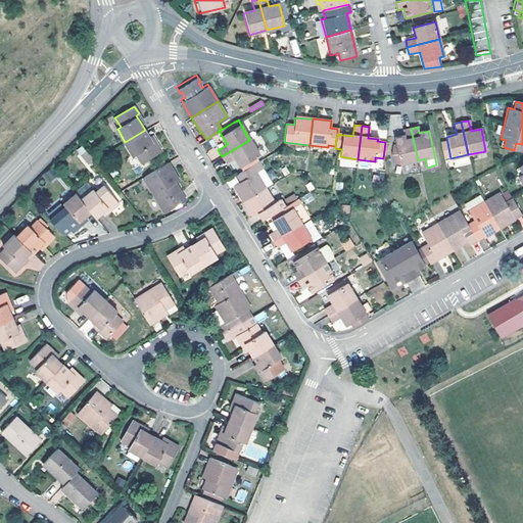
[(418,160),(411,129),(402,131),(403,136),(393,138),(394,143),(391,143),(390,155),(396,154),(398,163),(398,164),(418,160)]
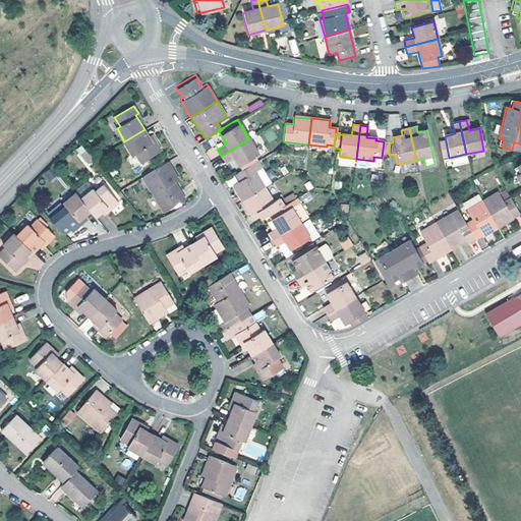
[(161,151),(156,142),(153,145),(149,137),(145,129),(124,141),(133,156),(136,154),(141,163),(161,151)]
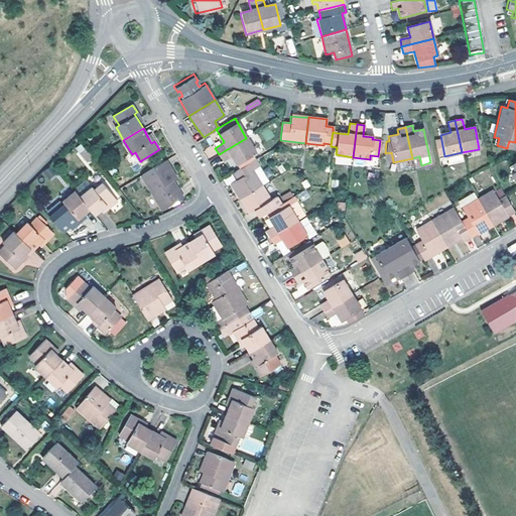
[(256,153),(246,138),(219,154),(223,161),(232,155),(233,157),(237,164),(256,153)]
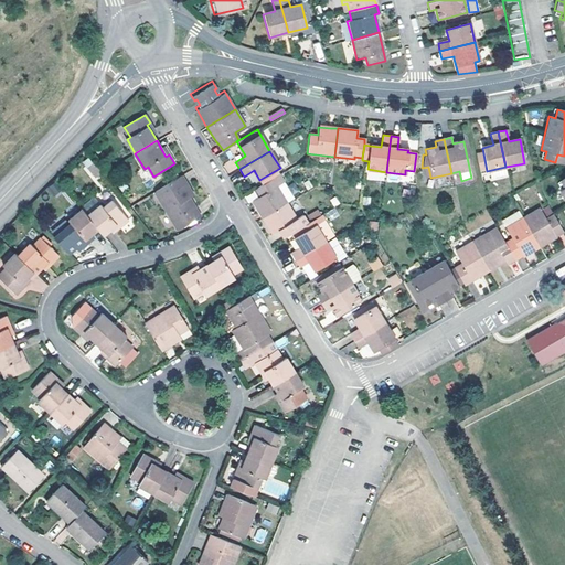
[(475,156),(479,173),(487,171),(483,153),(475,156)]
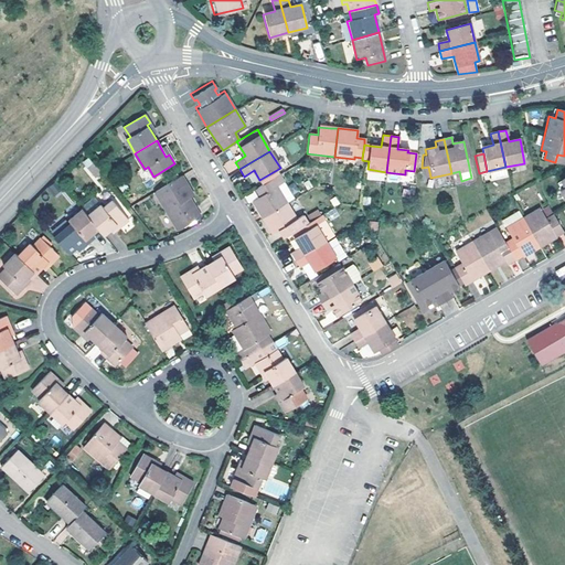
[(564,163),(564,156),(557,155),(556,158),(555,162),(564,163)]
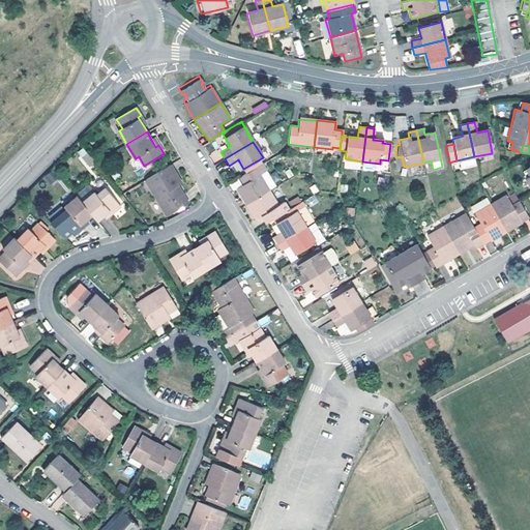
[(91,167),(96,162),(89,153),(84,157),(91,167)]
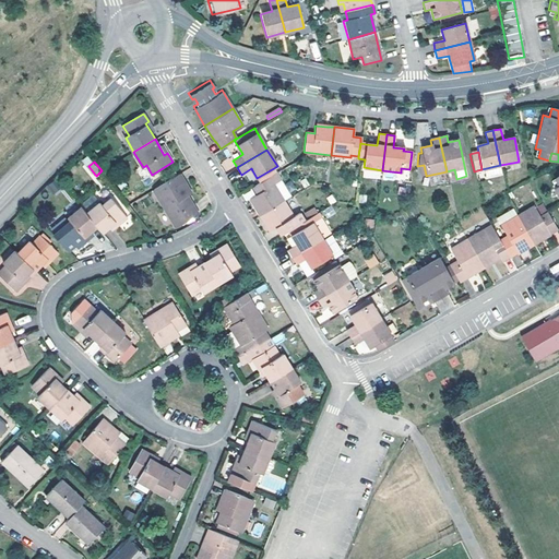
[(419,176),(426,175),(424,165),(417,166),(419,176)]
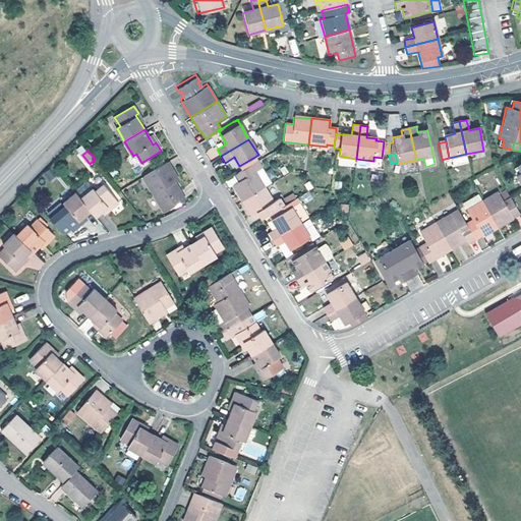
[(232,185),(241,200),(264,186),(254,172),(261,168),(256,161),(235,174),(240,181),(232,185)]
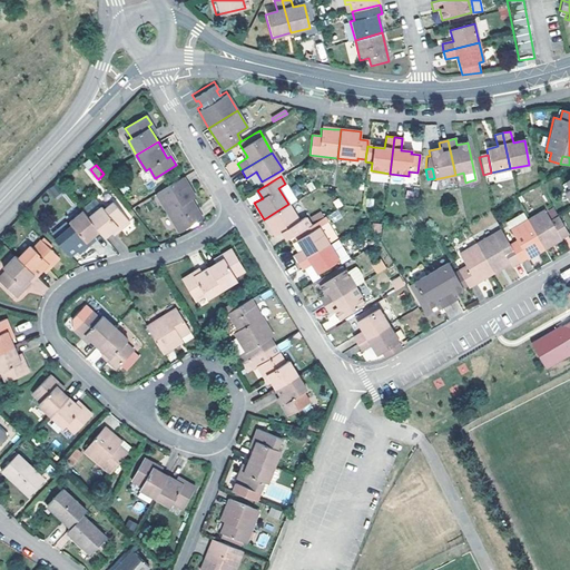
[(156,194),(179,232),(202,217),(192,202),(188,195),(192,193),(183,177),(156,194)]
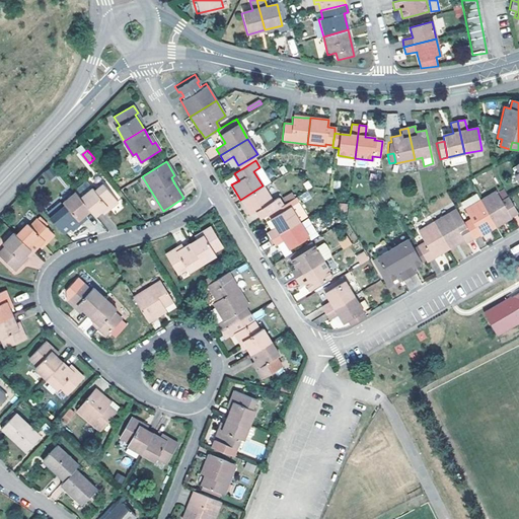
[(263,186),(268,182),(260,167),(253,171),(263,186)]
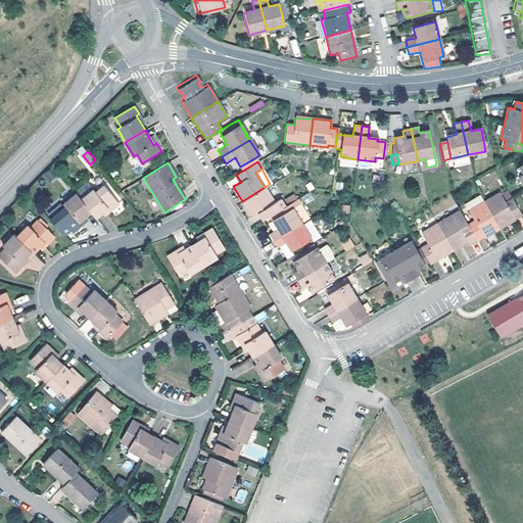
[(81,199),(93,189),(87,181),(74,192),(76,194),(81,199)]
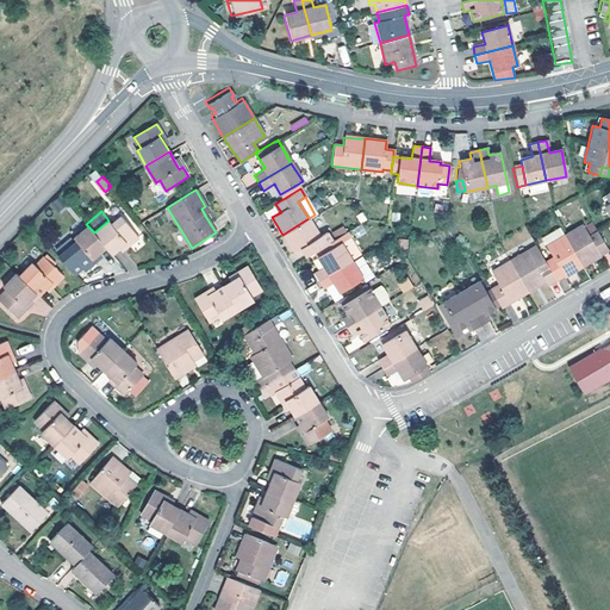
[(105,247),(111,254),(120,247),(125,242),(128,241),(130,244),(139,237),(122,216),(112,224),(109,221),(94,232),(105,247)]
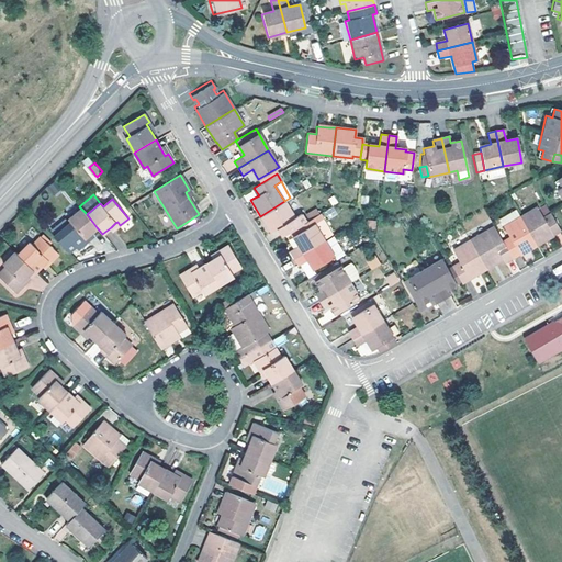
[(282,236),(290,232),(307,221),(303,213),(294,218),(284,201),(260,216),(271,233),(278,228),(282,236)]
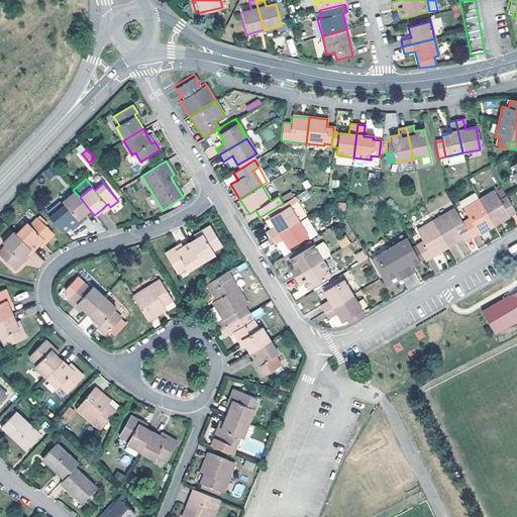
[(493,191),(478,200),(494,226),(509,217),(508,216),(515,212),(506,197),(499,201),(493,191)]
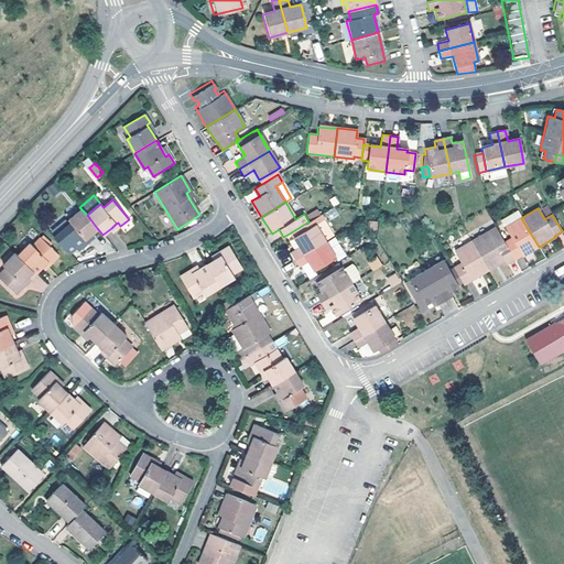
[(90,234),(97,228),(87,215),(82,209),(69,219),(72,223),(63,229),(78,249),(87,242),(84,239),(86,237),(90,234)]
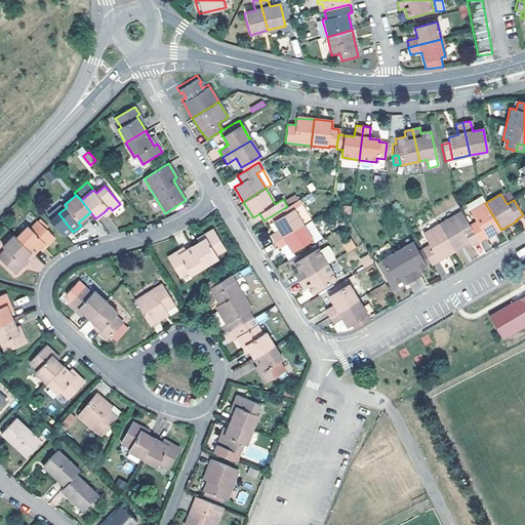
[(270,235),(274,241),(301,224),(293,210),(301,205),(297,200),(287,206),(271,216),(278,229),(270,235)]
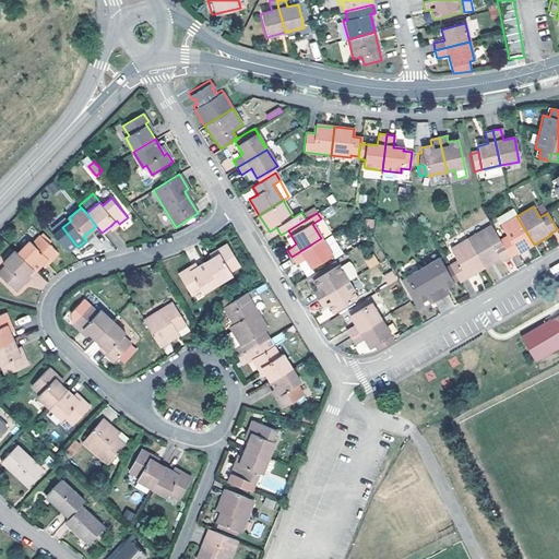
[(507,237),(499,240),(509,258),(516,253),(518,254),(534,245),(516,216),(500,225),(507,237)]
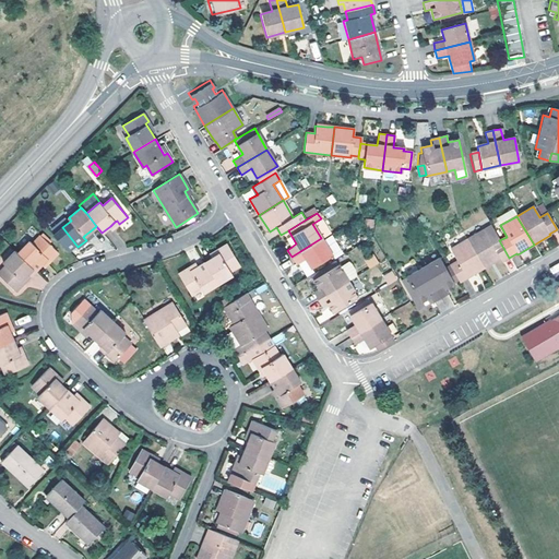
[(115,222),(110,226),(113,229),(119,224),(117,221),(115,222)]
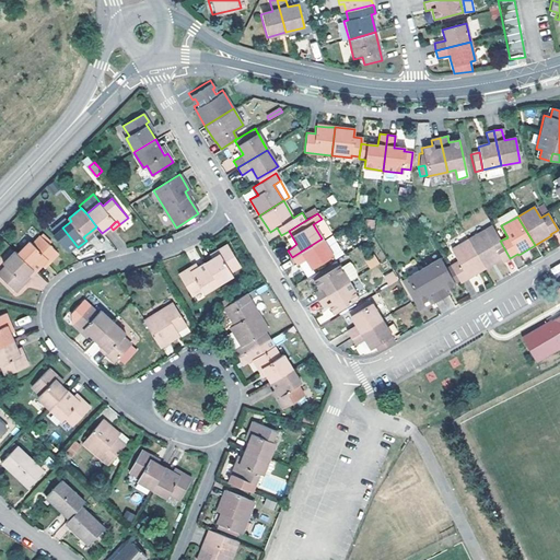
[(502,263),(510,258),(500,241),(491,225),(467,240),(483,268),(500,259),(502,263)]
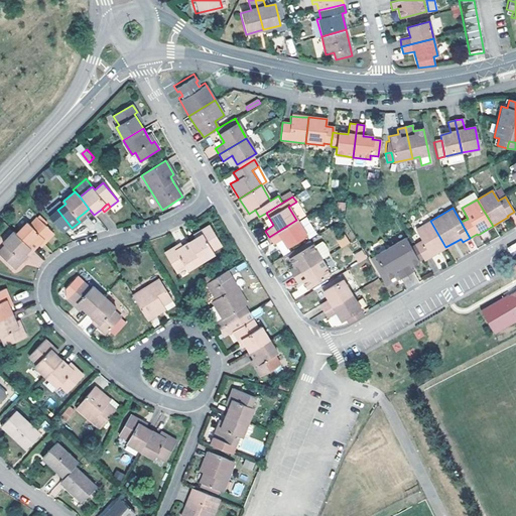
[(296,220),(269,237),(273,243),(281,238),(287,248),(306,236),(314,231),(304,215),(296,220)]
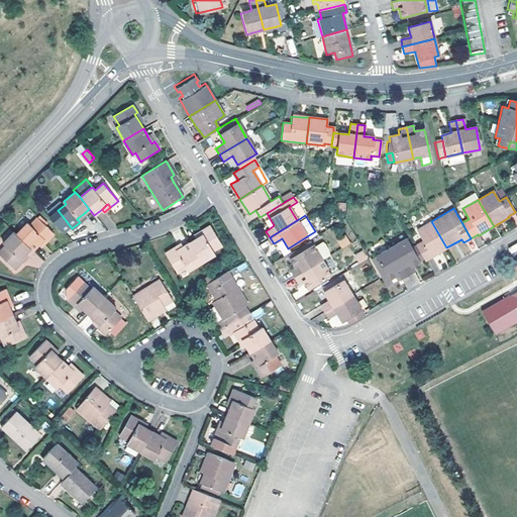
[(30,247),(32,249),(39,242),(45,237),(47,239),(55,233),(37,217),(30,225),(27,222),(16,234),(30,247)]
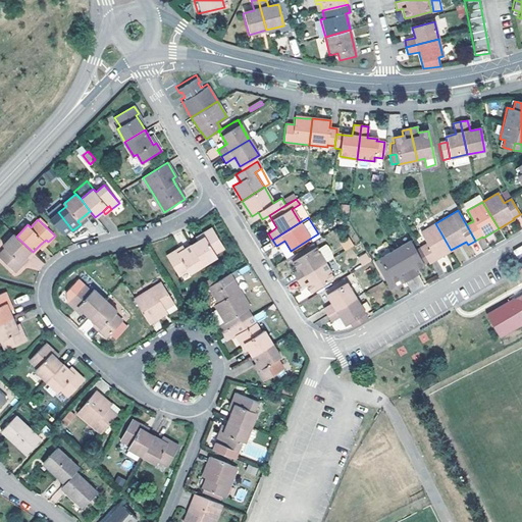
[(425,244),(419,248),(428,263),(451,250),(435,223),(419,232),(425,244)]
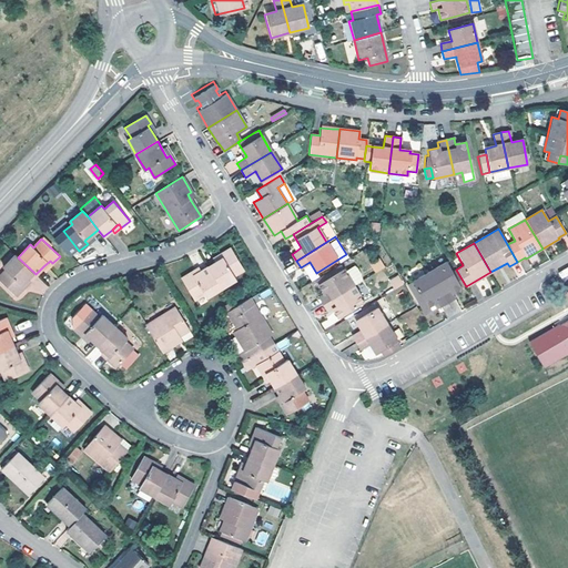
[(231,247),(221,254),(223,257),(219,260),(215,262),(208,266),(221,288),(235,279),(234,275),(244,270),(231,247)]
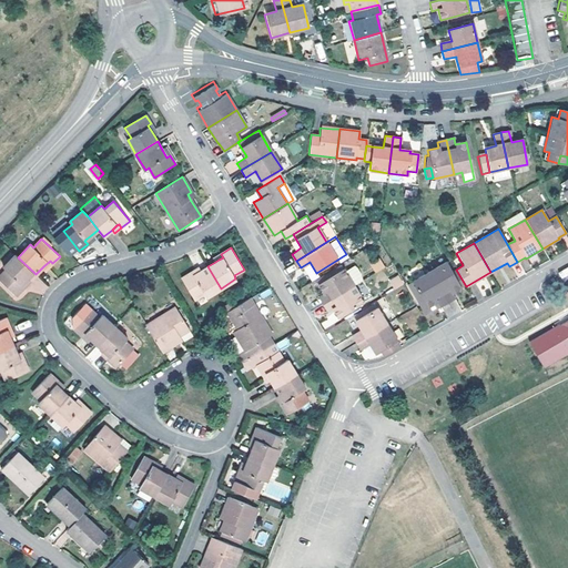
[(26,280),(33,272),(18,257),(16,254),(3,267),(6,271),(0,275),(0,279),(16,295),(23,287),(21,285),(23,283),(26,280)]
